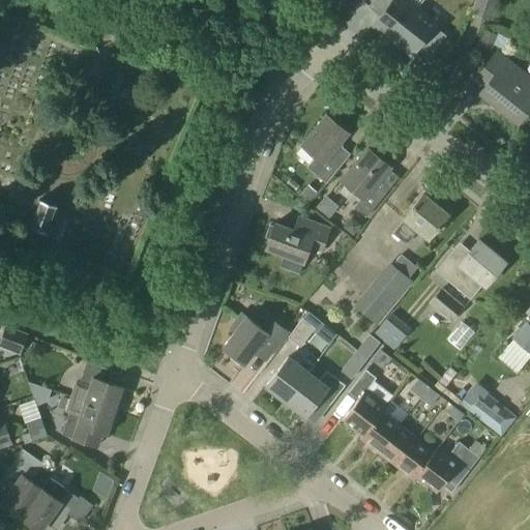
[(373,0),(367,6),(378,15),(370,26),(389,42),(418,7),(409,0),(373,0)]
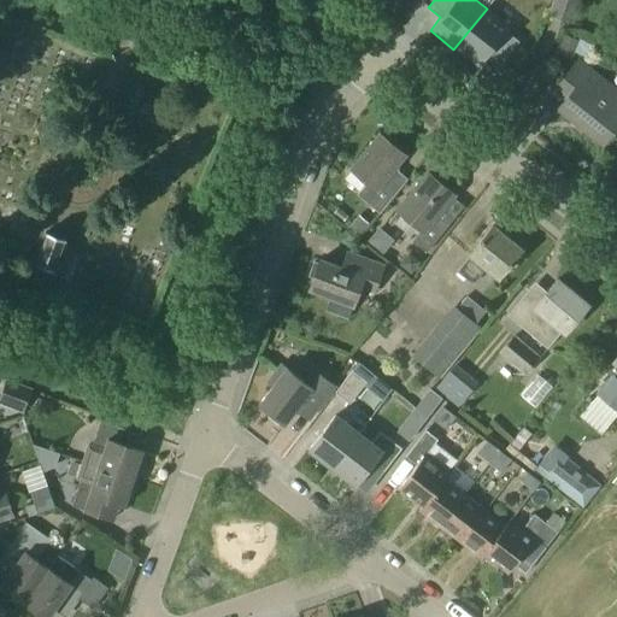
[(571,24),(580,0),(552,0),(547,15),(571,24)]
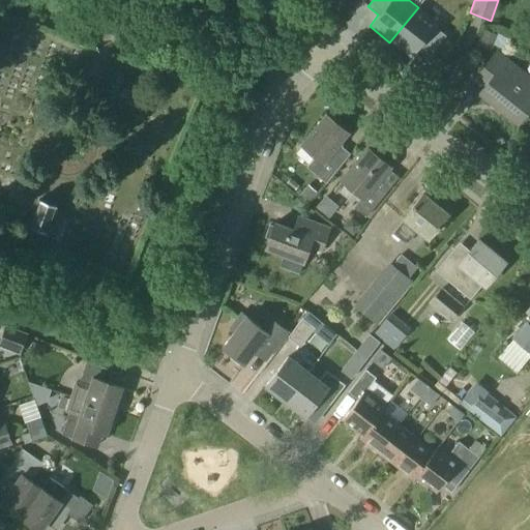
[(418,7),(389,42),(410,59),(419,48),(430,56),(445,36),(435,28),(439,24),(418,7)]
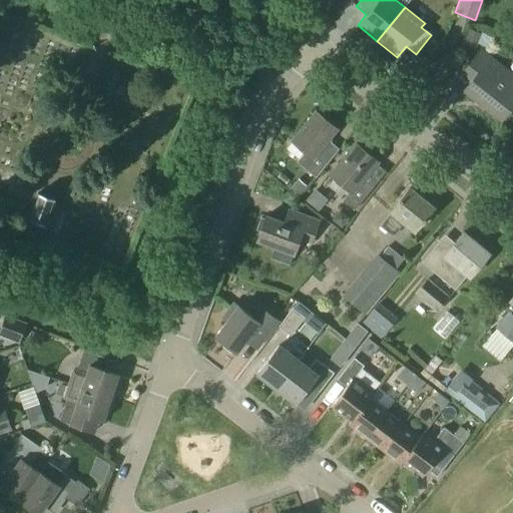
[(469,30),(463,44),(475,49),(477,44),(486,48),(490,39),(469,30)]
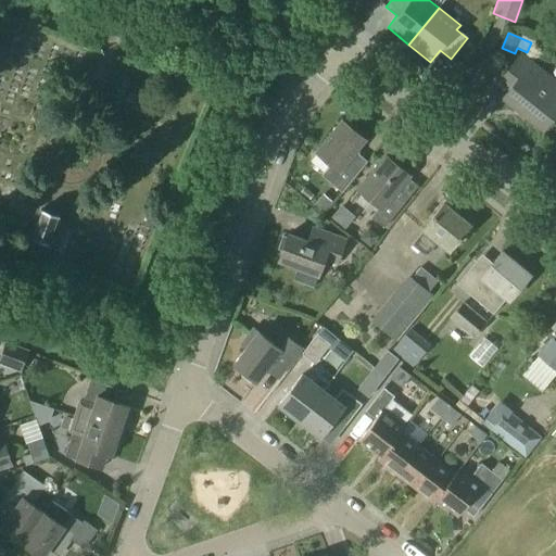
[(555,84),(520,57),(500,81),(510,89),(503,99),(543,130),(555,114),(555,84)]
